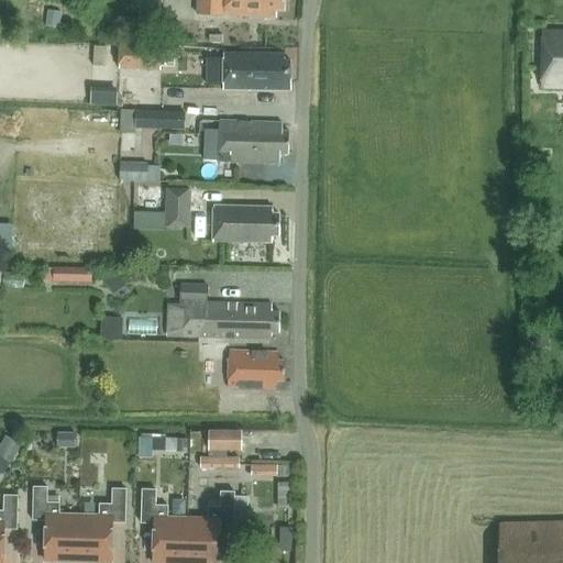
[(223,15),(223,0),(198,0),(198,14),(223,15)]
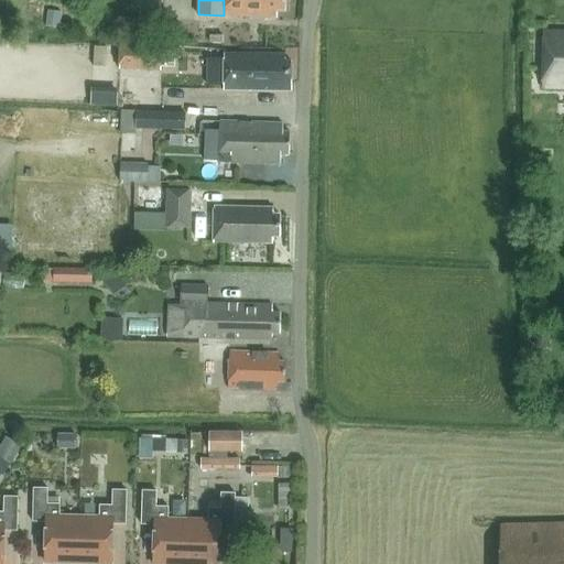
[(225,0),(225,15),(275,19),(275,12),(284,12),(285,0),(225,0)]
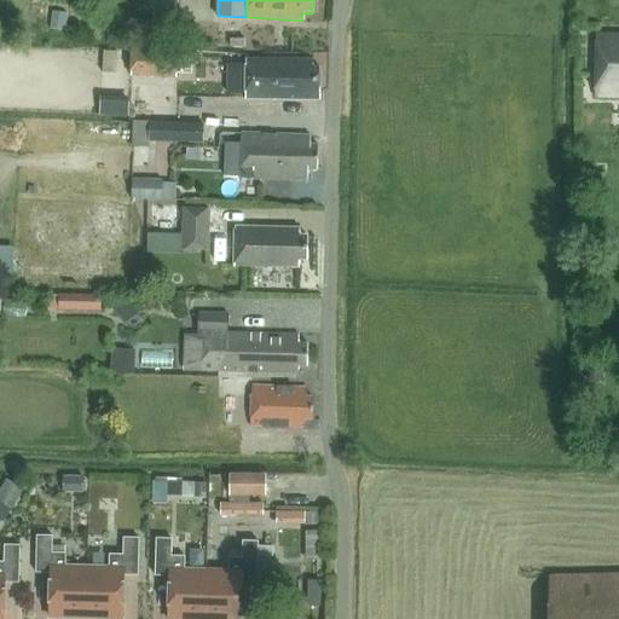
[(52,11),(51,29),(65,30),(68,13),(52,11)]
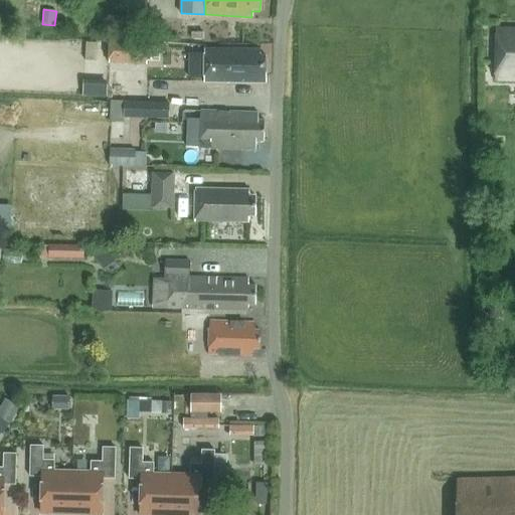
[(132,32),(132,19),(112,18),(112,31),(132,32)]
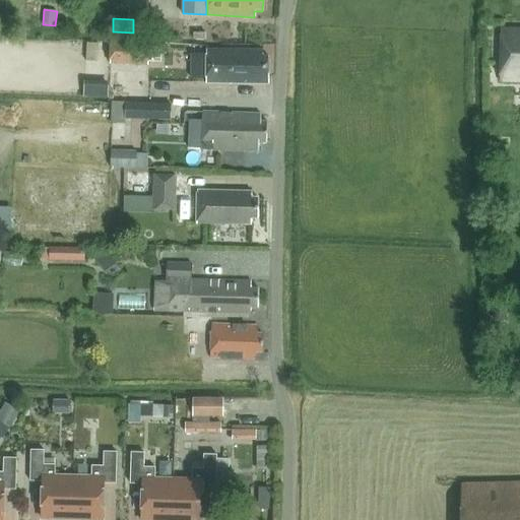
[(501,81),(519,80),(519,29),(501,29),(501,81)]
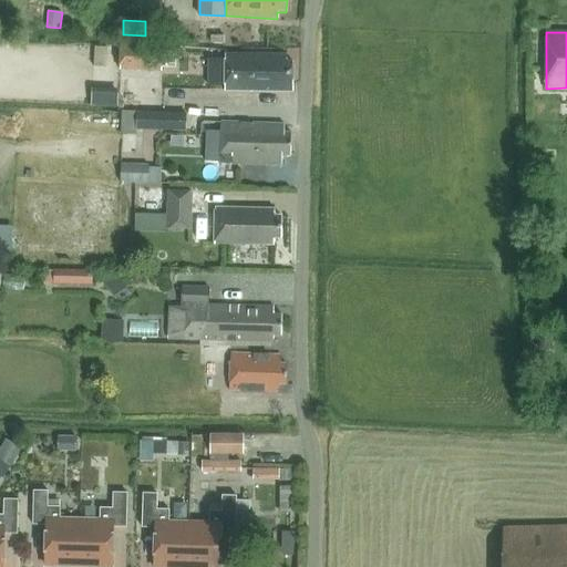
[(116,70),(160,72),(161,48),(117,47),(116,70)]
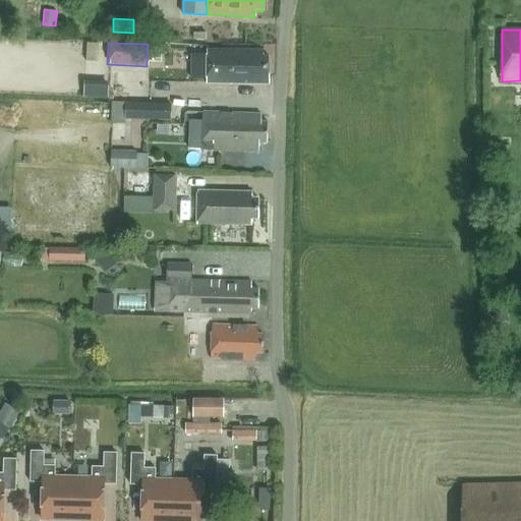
[(208,50),(207,82),(262,84),(262,77),(268,78),(269,58),(262,58),(263,51),(208,50)]
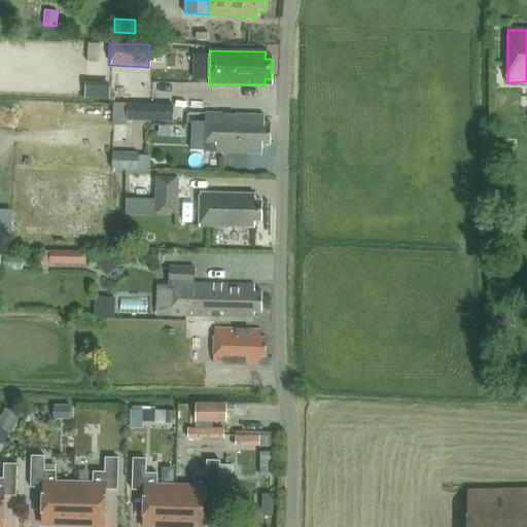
[(172,124),(173,106),(128,104),(127,121),(172,124)]
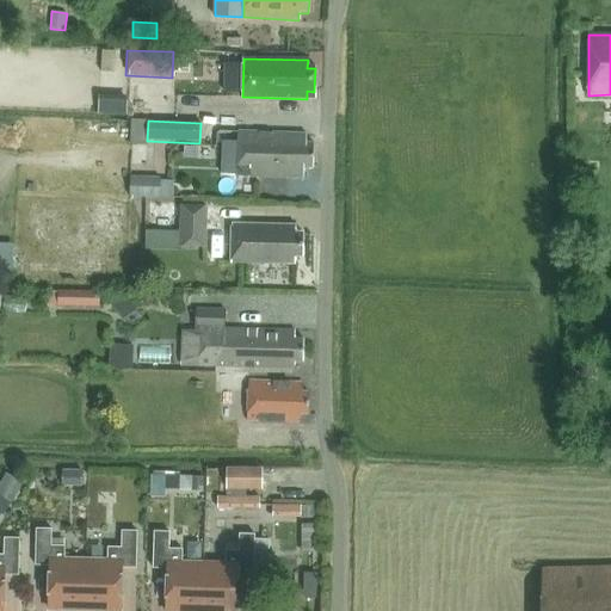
[(304,135),(238,133),(236,177),(303,178),(303,167),(312,167),(312,144),(304,143),(304,135)]
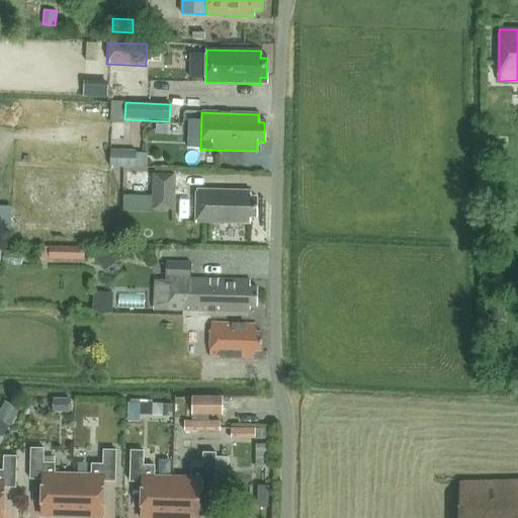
[(200,148),(201,120),(189,119),(188,148),(200,148)]
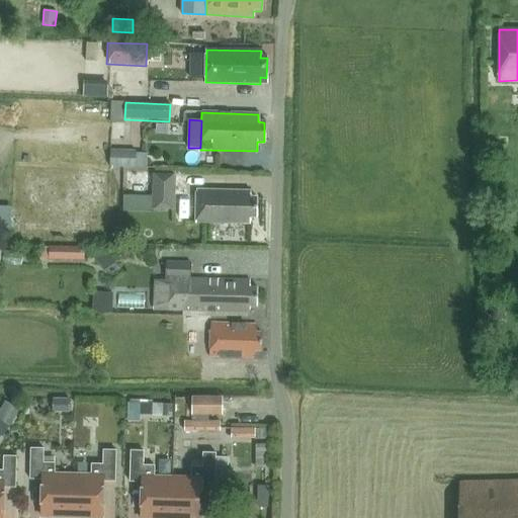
[(136,154),(137,152),(111,151),(110,168),(146,169),(147,155),(136,154)]
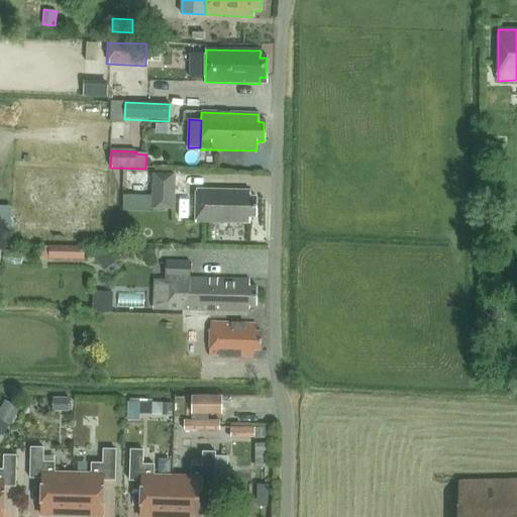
[(174,209),(175,176),(151,175),(150,209),(174,209)]
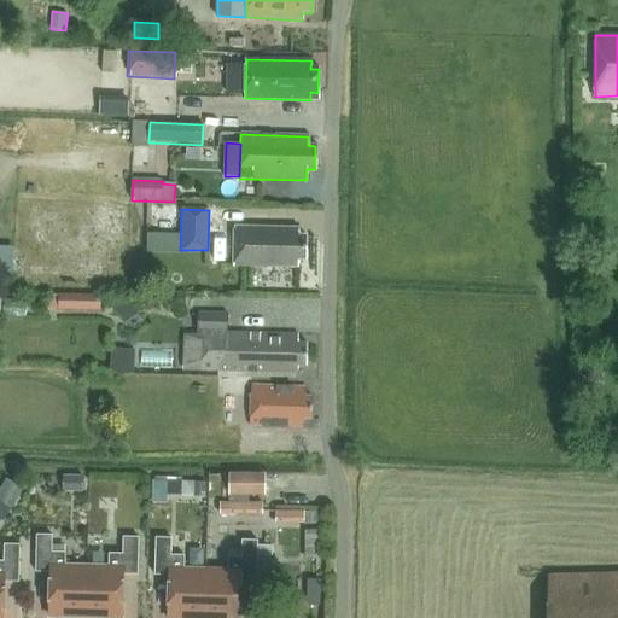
[(299,237),(299,229),(233,228),(233,267),(299,268),(299,261),(307,261),(307,237),(299,237)]
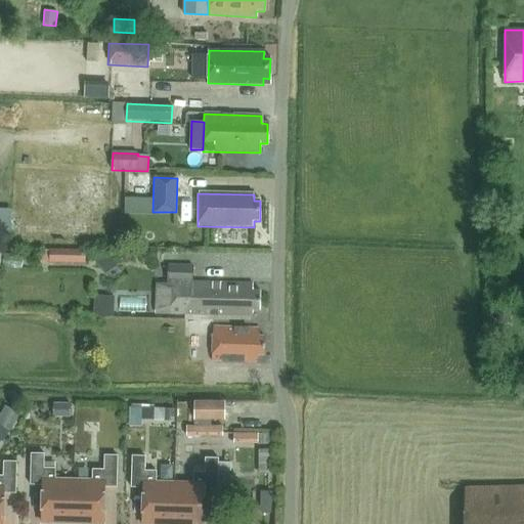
[(85,264),(86,251),(50,250),(49,263),(85,264)]
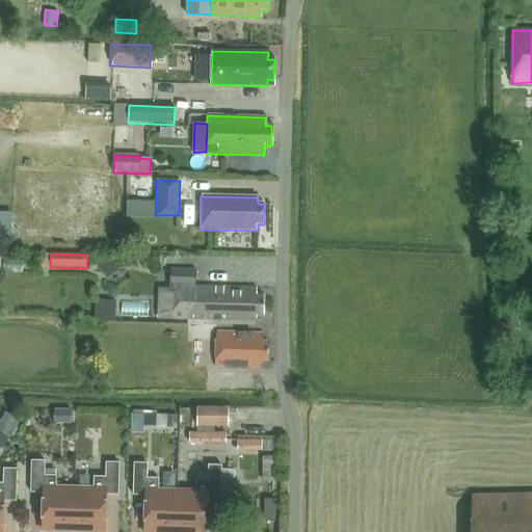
[(106,278),(117,271),(108,257),(97,264),(106,278)]
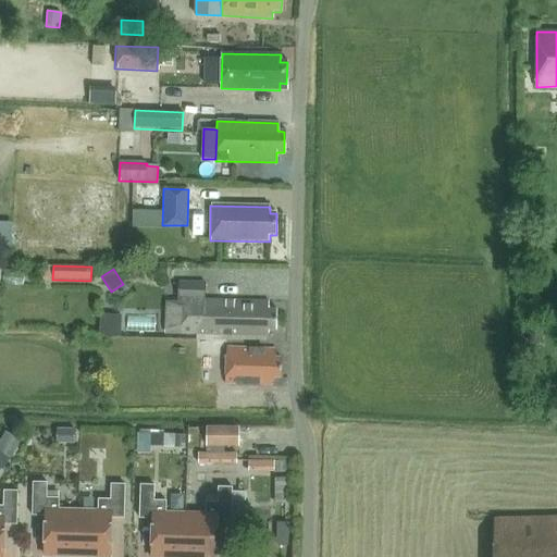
[(206,301),(206,284),(177,284),(177,334),(197,334),(268,336),(268,330),(274,330),(275,312),(269,311),(269,302),(206,301)]
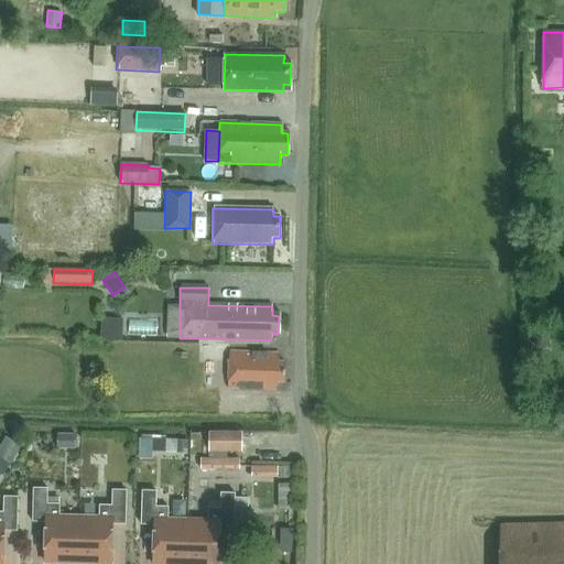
[(102,318),(102,340),(125,342),(125,318),(102,318)]
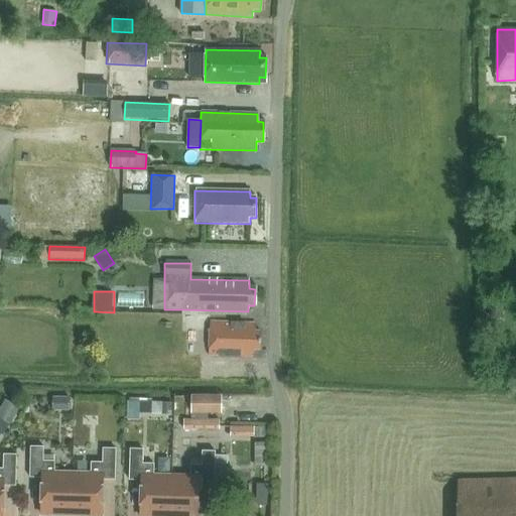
[(503,309),(499,304),(493,304),(489,308),(489,315),(493,321),(498,321),(503,316),(503,309)]
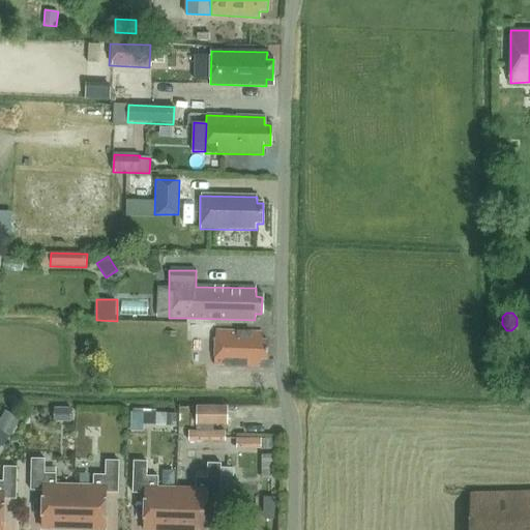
[(216,332),(215,365),(258,367),(259,360),(266,360),(266,343),(260,343),(260,334),(216,332)]
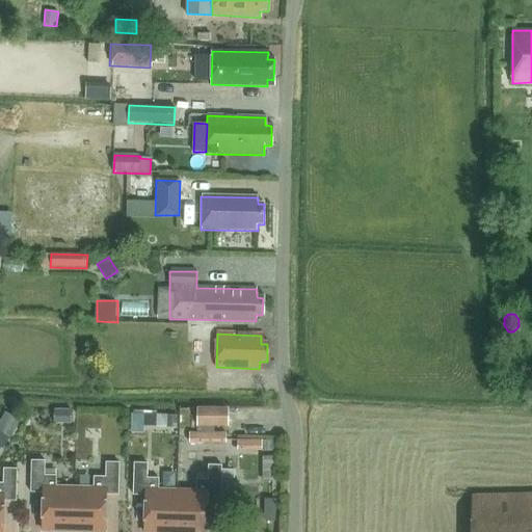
[(54,409),(54,423),(72,424),(72,410),(54,409)]
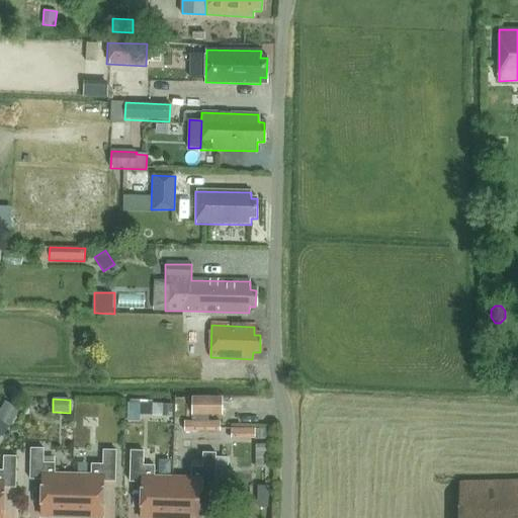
[(221,399),(190,399),(190,417),(208,417),(221,417),(221,399)]
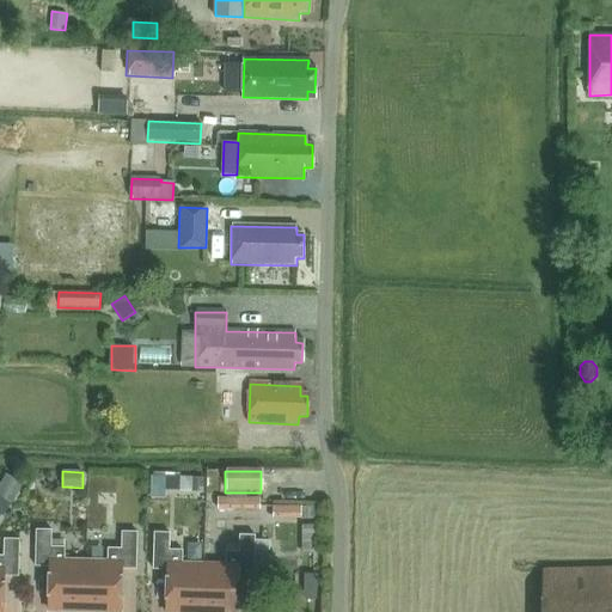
[(6,475),(0,485),(0,497),(13,503),(23,483),(6,475)]
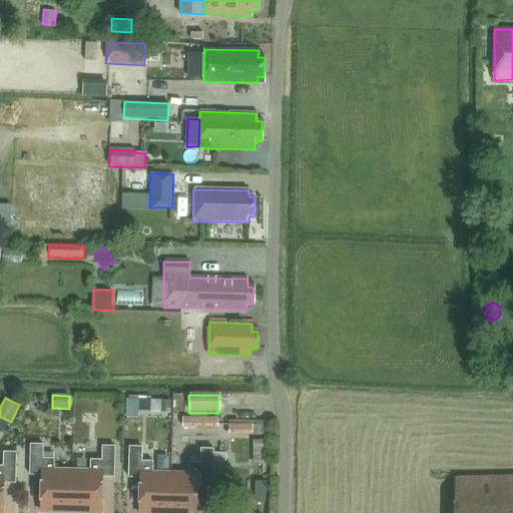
[(127,399),(127,412),(151,413),(151,400),(127,399)]
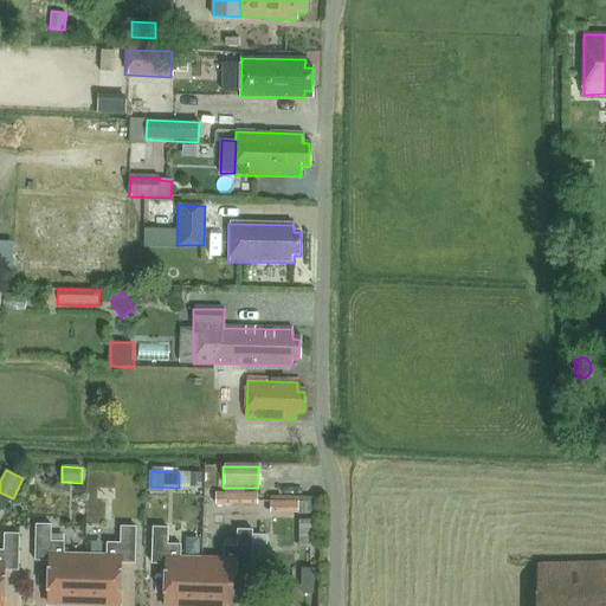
[(191,472),(191,488),(201,488),(202,472),(191,472)]
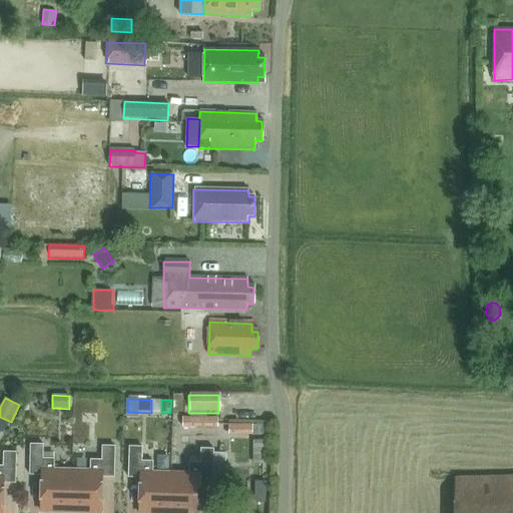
[(183,428),(217,428),(217,418),(206,418),(188,418),(183,418),(183,428)]
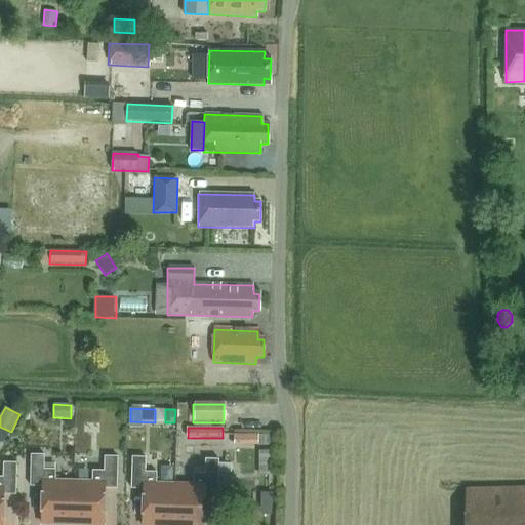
[(234,446),(258,446),(258,436),(234,436),(234,446)]
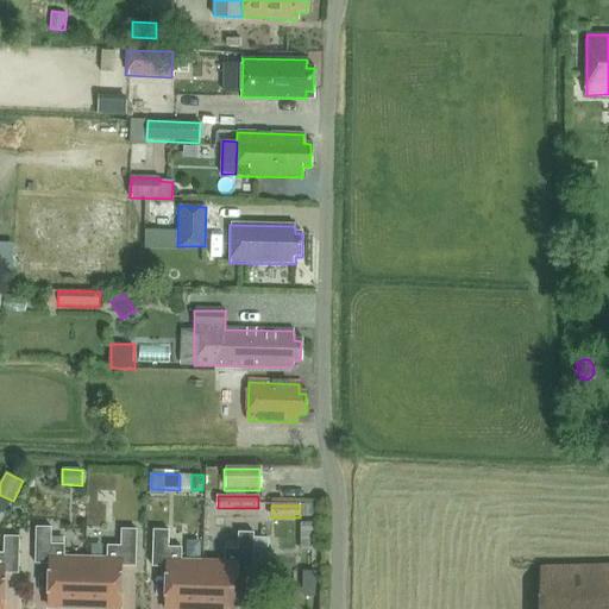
[(301,523),(301,544),(314,542),(313,523),(301,523)]
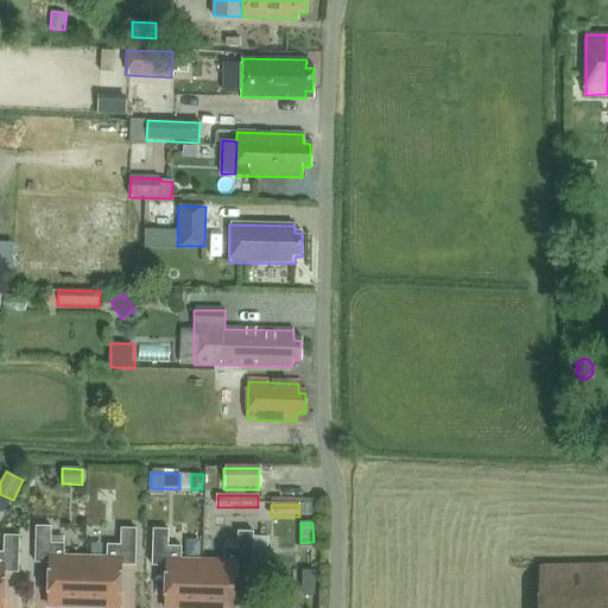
[(35,527),(35,563),(49,564),(48,607),(67,607),(82,607),(84,558),(63,557),(63,544),(50,544),(50,527),(35,527)]
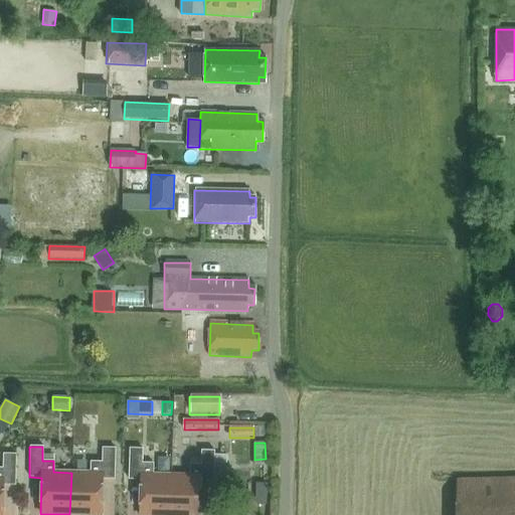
[(71,473),(69,514),(100,514),(102,479),(114,479),(115,449),(102,448),(102,462),(90,462),(90,473),(71,473)]
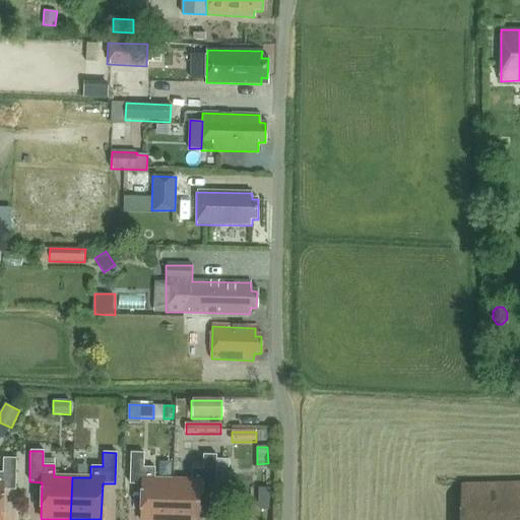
[(130,453),(129,484),(142,484),(140,519),(171,519),(173,479),(154,479),(154,468),(143,467),(143,453),(130,453)]
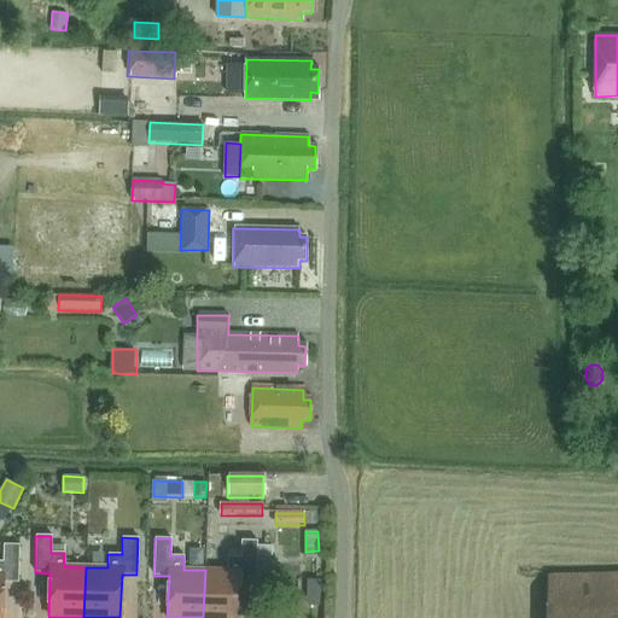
[(205,570),(203,617),(239,617),(240,578),(256,578),(257,541),(242,541),(240,558),(227,558),(227,571),(205,570)]
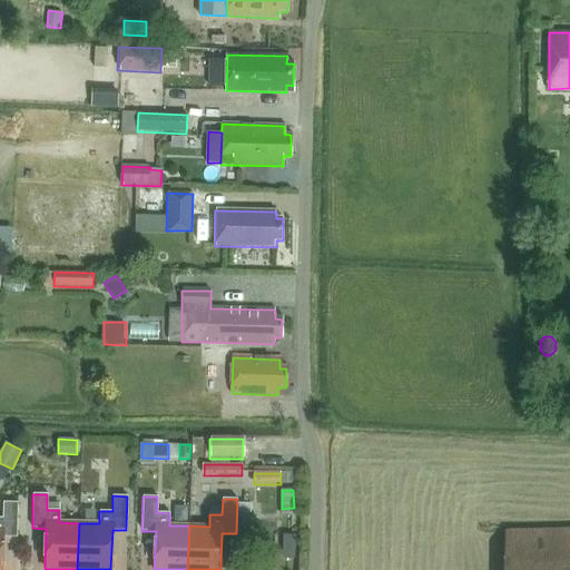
[(0,569),(1,569),(2,537),(16,538),(17,503),(2,502),(2,518),(0,518),(0,569)]
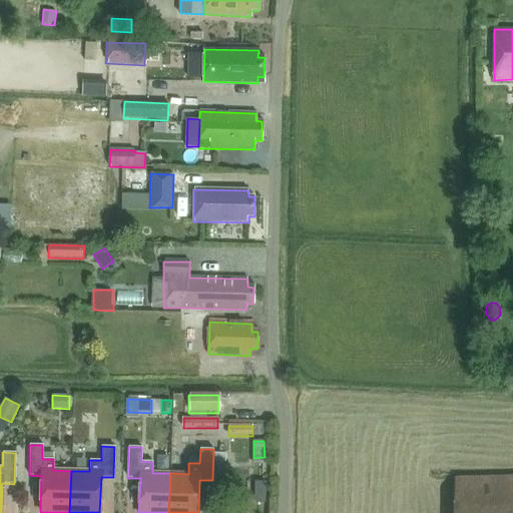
[(512,512),(512,476),(453,477),(453,512),(512,512)]
